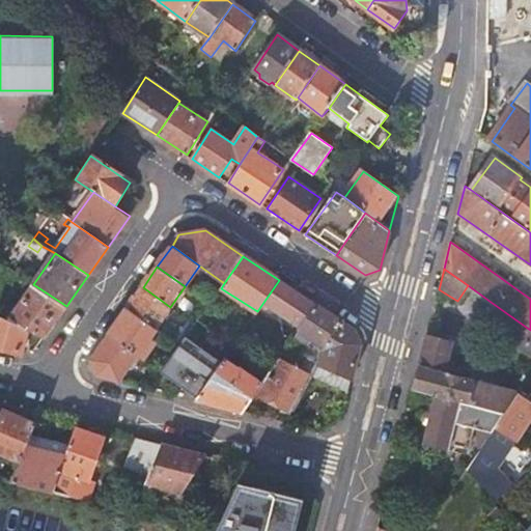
[(33,284),(9,319),(28,329),(45,337),(66,306),(33,284)]
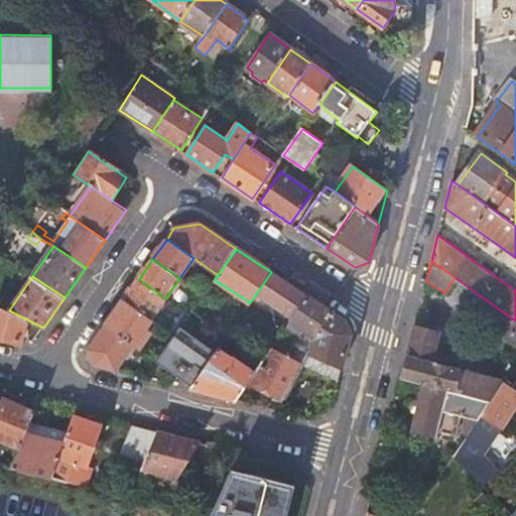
[(139,279),(124,298),(151,319),(165,298),(139,279)]
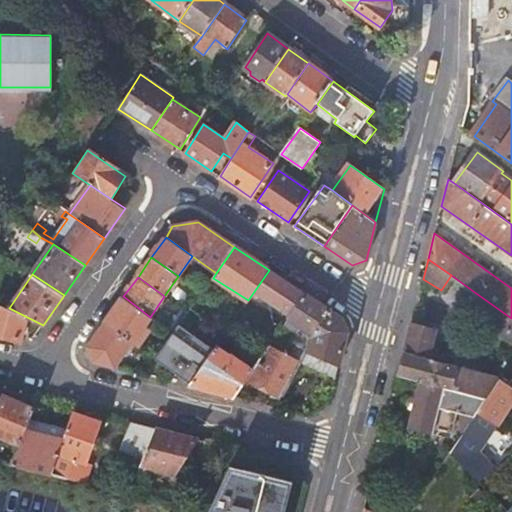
[(463,305),(511,339),(511,318),(473,291),(463,305)]
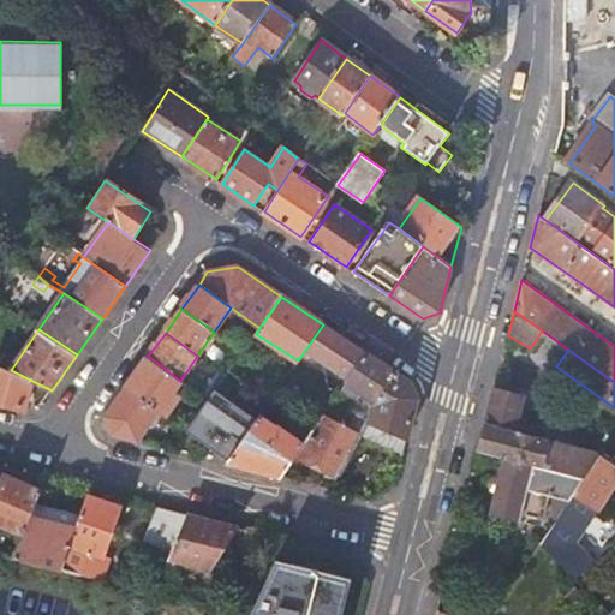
[(411,382),(365,353),(345,383),(347,384),(345,389),(357,398),(359,393),(374,402),(370,421),(407,436),(417,398),(411,382)]
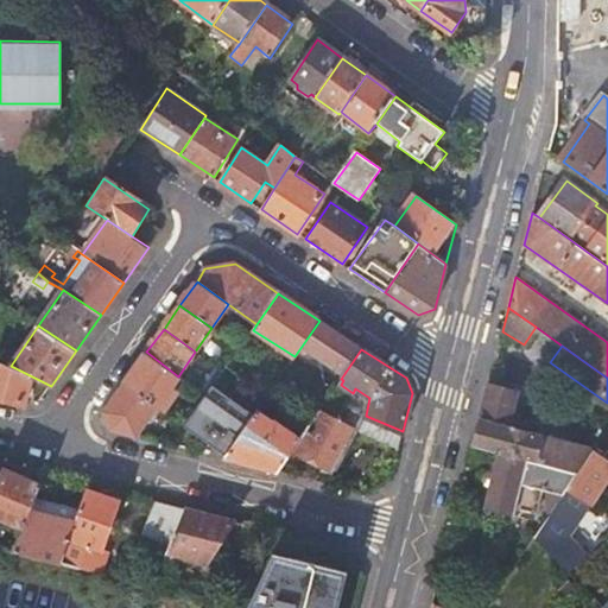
[(146,352),(125,385),(157,406),(164,411),(177,391),(171,387),(178,377),(146,352)]
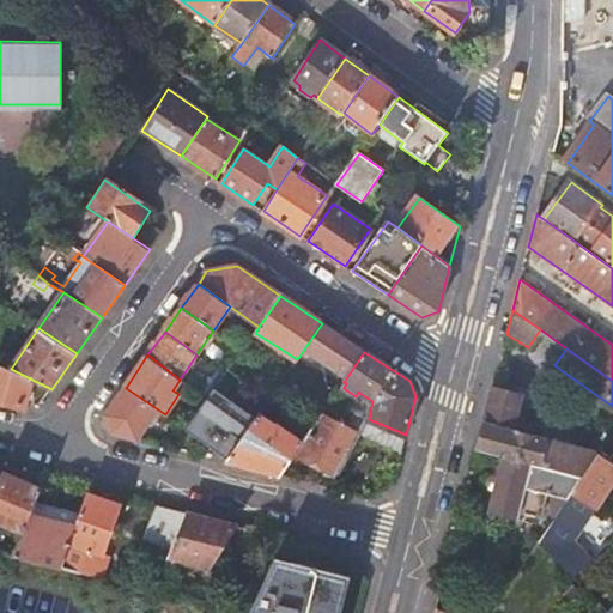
[(0,404),(24,411),(32,380),(11,369),(0,364),(0,404)]
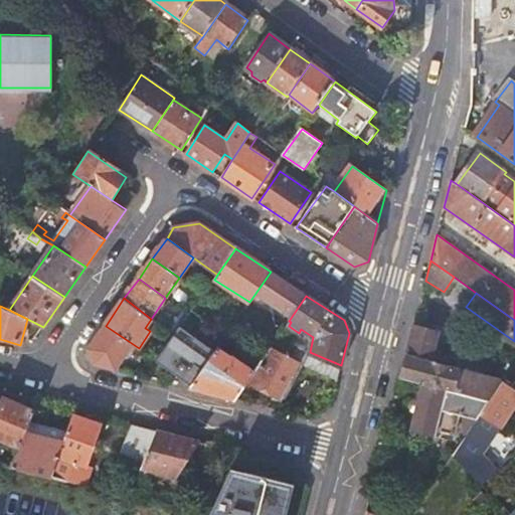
[(439,331),(413,325),(400,376),(422,381),(490,399),(502,380),(432,360),(439,331)]
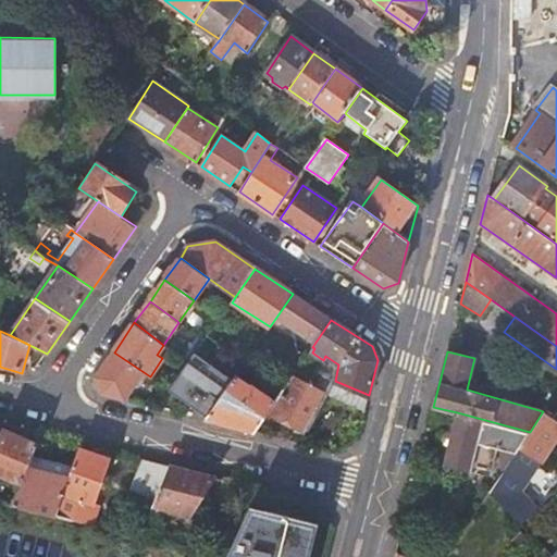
[(144,372),(114,353),(96,378),(101,393),(126,399),(144,372)]
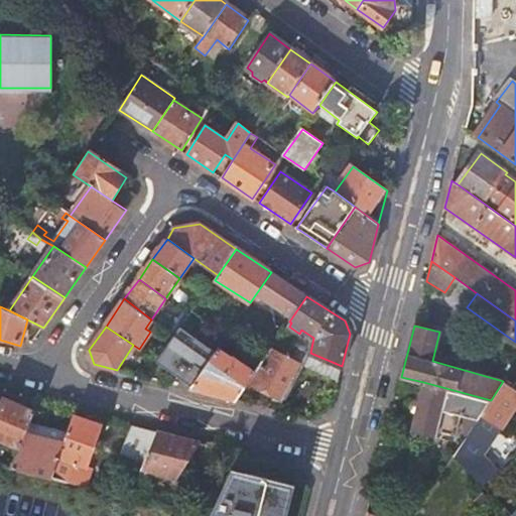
[(192,387),(216,353),(180,329),(176,336),(157,362),(192,387)]
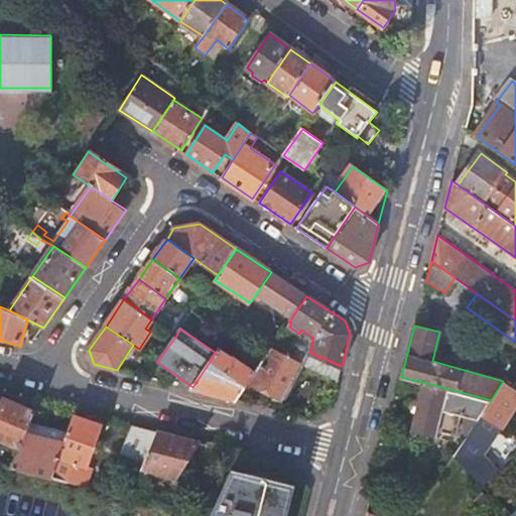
[(302,366),(271,348),(255,372),(250,380),(286,399),(302,366)]
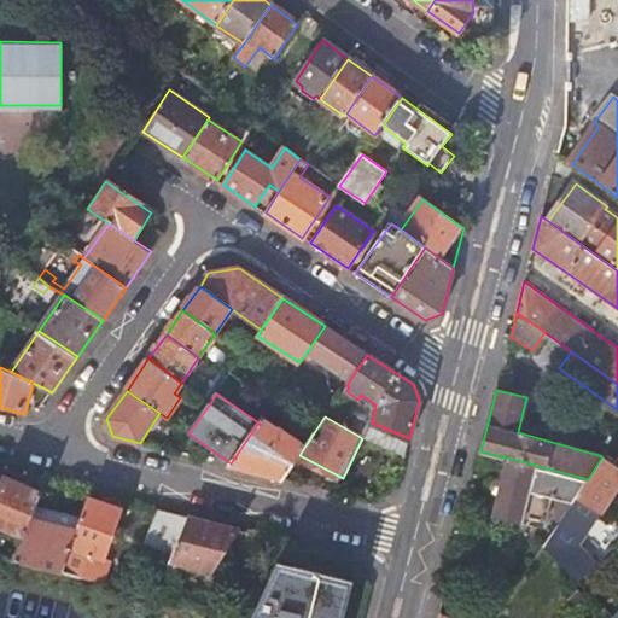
[(299,455),(305,445),(278,426),(275,429),(262,419),(258,423),(231,464),(229,466),(284,481),(299,455)]
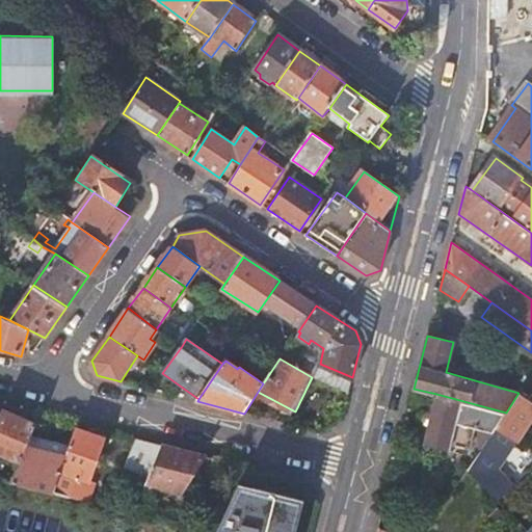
[(530,376),(523,372),(517,380),(525,384),(530,376)]
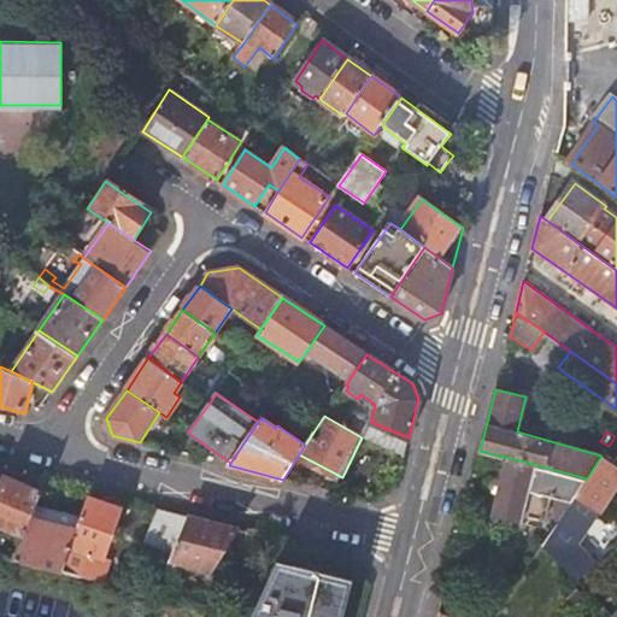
[(616,485),(616,464),(601,456),(587,479),(576,497),(583,500),(580,504),(586,507),(589,504),(601,511),(616,485)]
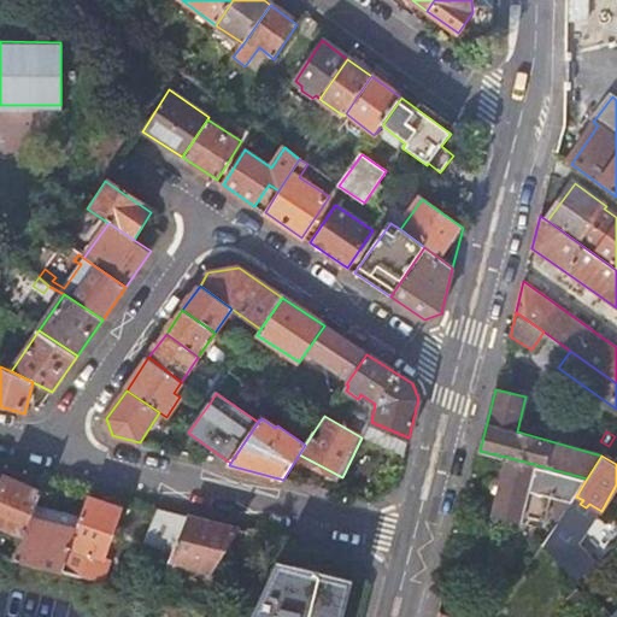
[(587,479),(506,457),(492,513),(521,522),(523,512),(546,518),(552,494),(574,500),(576,497),(587,479)]
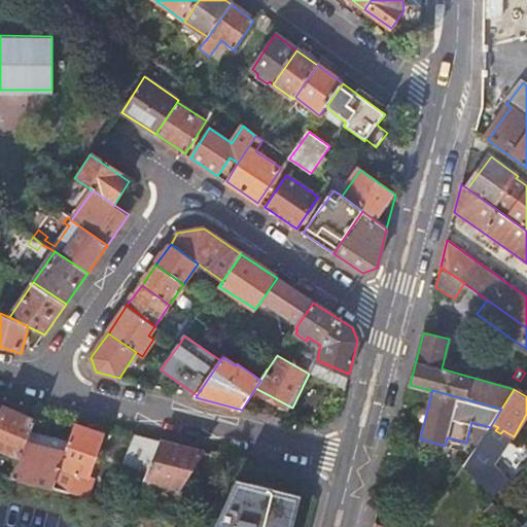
[(0,449),(20,458),(30,431),(35,420),(1,406),(0,408),(0,449)]
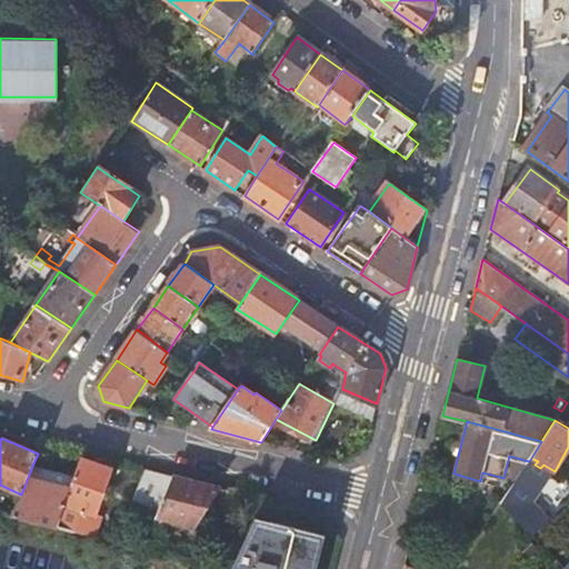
[(103,466),(80,458),(75,477),(57,528),(62,530),(70,507),(77,509),(70,531),(95,538),(101,516),(96,515),(101,496),(95,493),(103,466)]
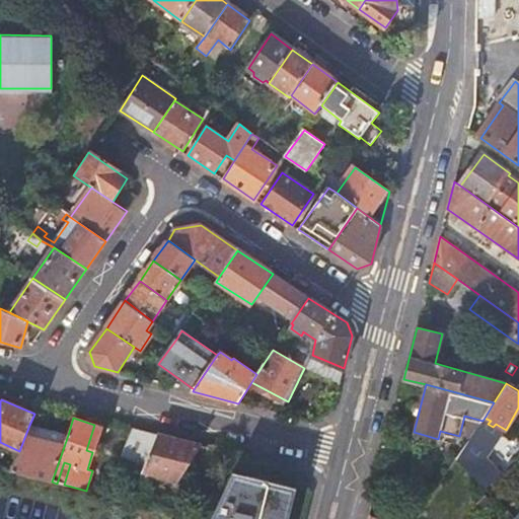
[(52,482),(68,435),(29,425),(19,451),(12,470),(52,482)]
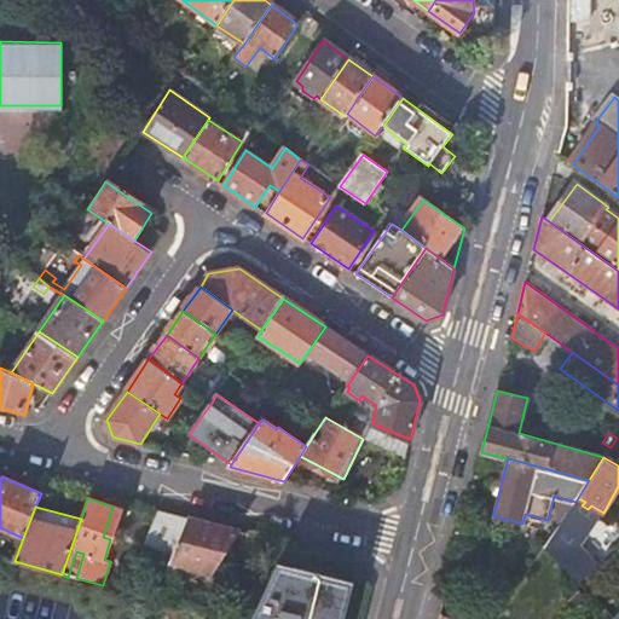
[(172,555),(187,518),(158,512),(145,544),(172,555)]
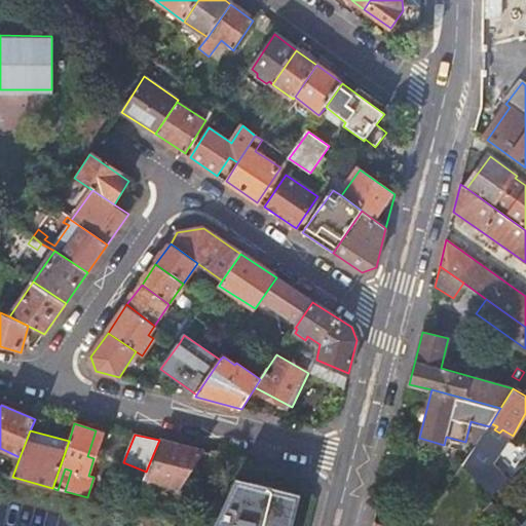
[(220,456),(159,440),(146,472),(143,478),(172,485),(175,479),(183,481),(188,473),(207,478),(220,456)]
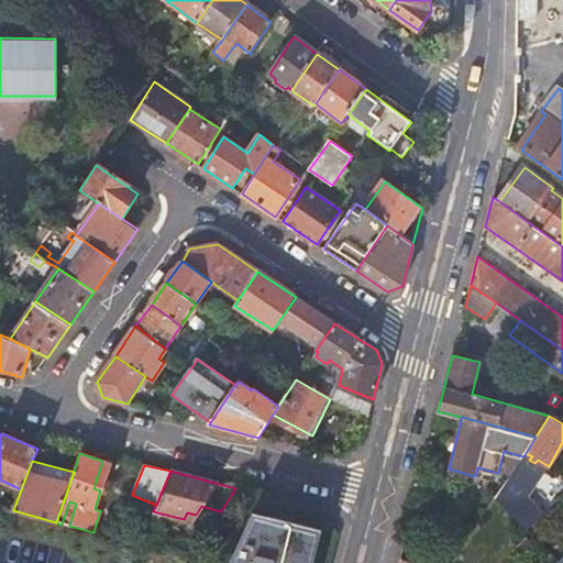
[(544,515),(527,497),(510,514),(527,531),(544,515)]
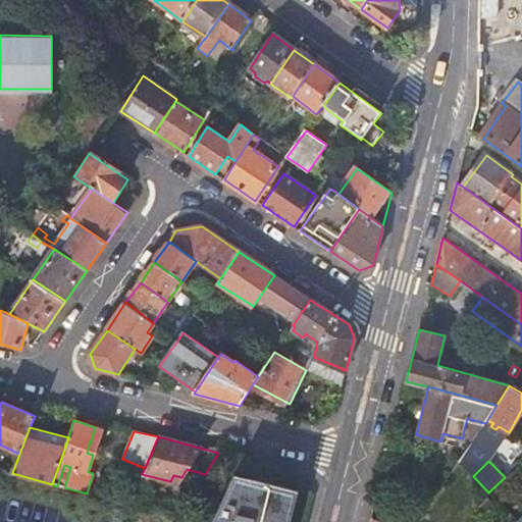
[(282,521),(291,489),(235,475),(213,521),(282,521)]
